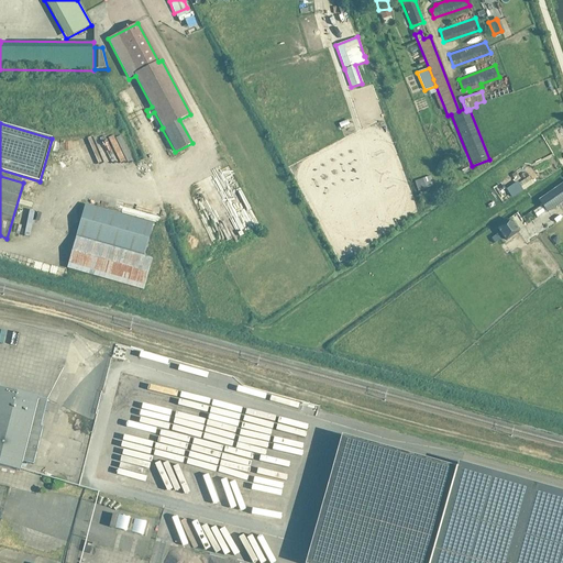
[(516,180),(520,188),(532,180),(527,173),(516,180)]
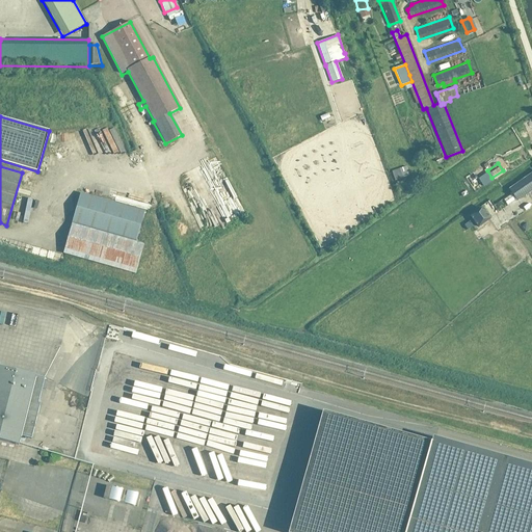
[(391,171),(394,181),(409,176),(406,166),(391,171)]
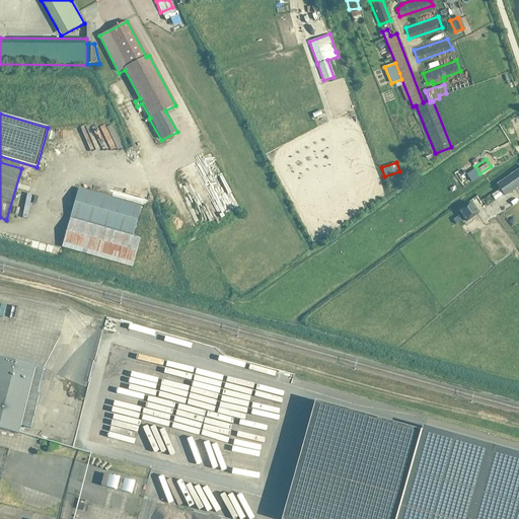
[(518,167),(496,183),(503,194),(518,181),(518,167)]
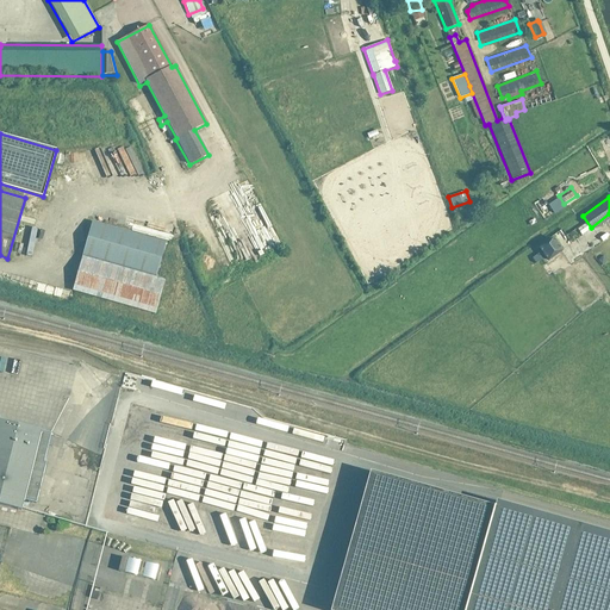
[(548,261),(562,250),(553,237),(537,248),(548,261)]
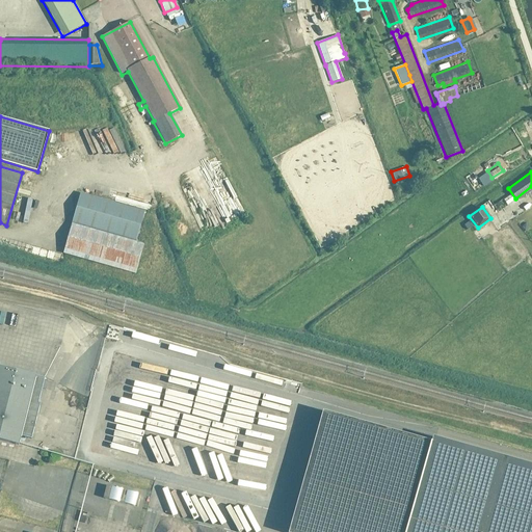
[(72,223),(65,245),(63,254),(135,273),(143,244),(72,223)]
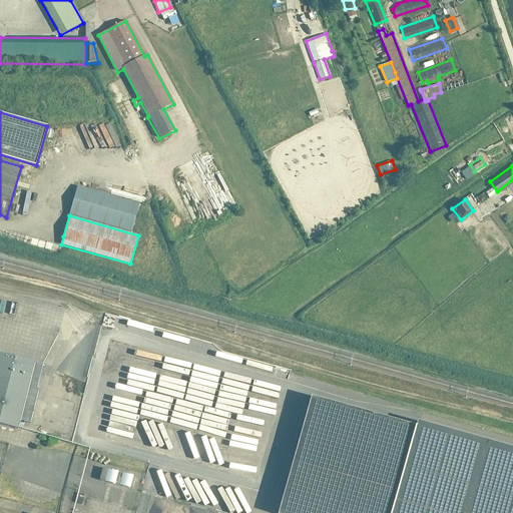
[(0,425),(18,430),(21,421),(31,423),(39,389),(37,389),(43,365),(0,354),(0,425)]
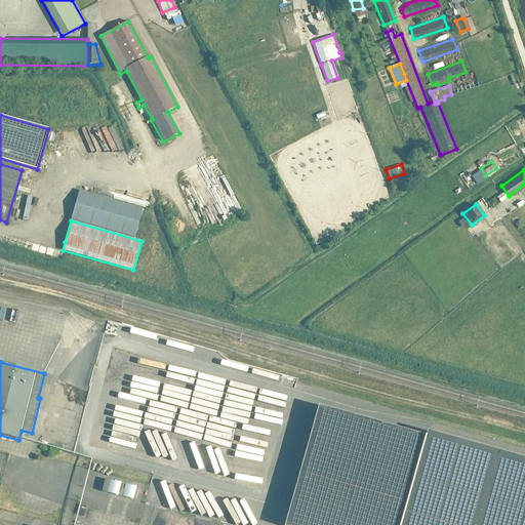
[(97,420),(125,426),(132,392),(105,387),(97,420)]
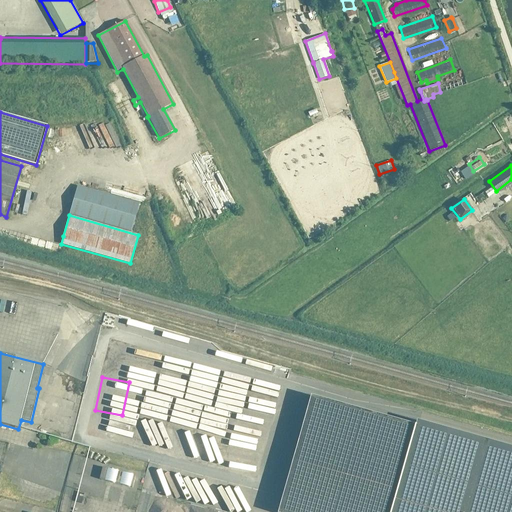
[(182,429),(189,391),(171,388),(170,393),(162,392),(164,384),(135,379),(133,391),(132,391),(126,419),(182,429)]
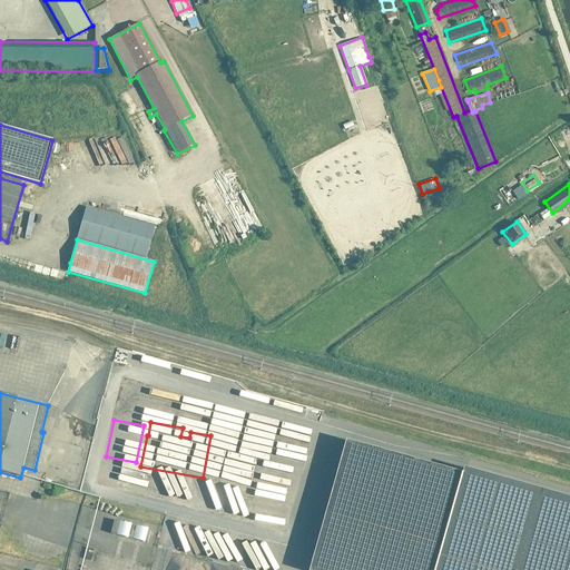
[(242,450),(243,445),(233,444),(234,441),(213,440),(212,451),(241,453),(241,450),(242,450)]
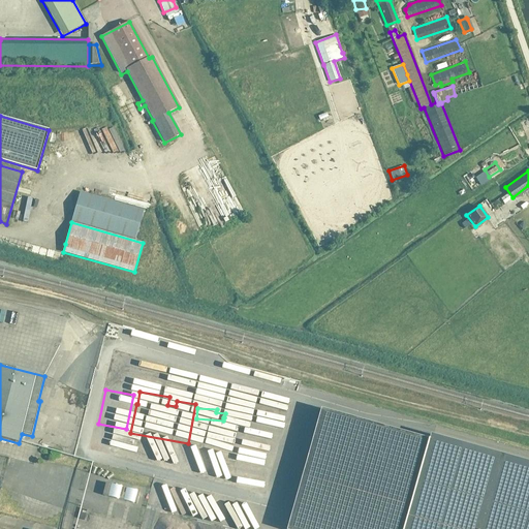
[(406,528),(432,440),(322,409),(288,528),(406,528)]
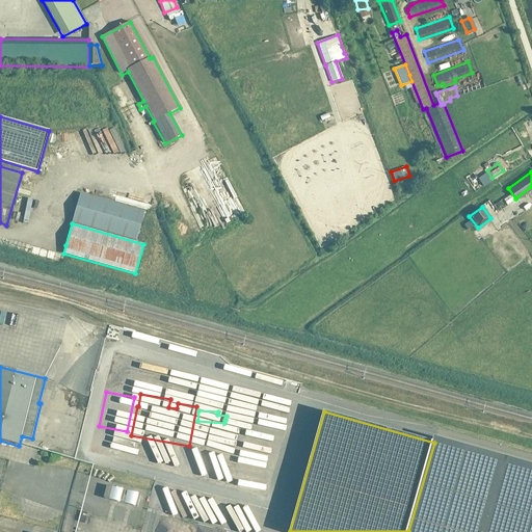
[(218,455),(221,444),(194,435),(190,448),(218,455)]
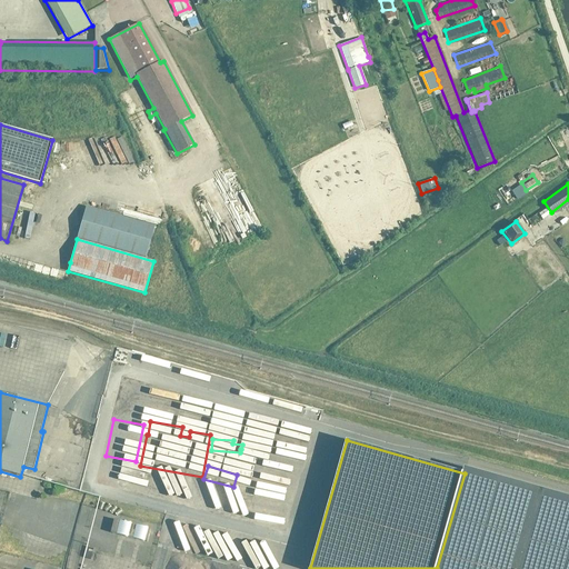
[(266,493),(267,488),(269,475),(240,469),(236,488),(266,493)]
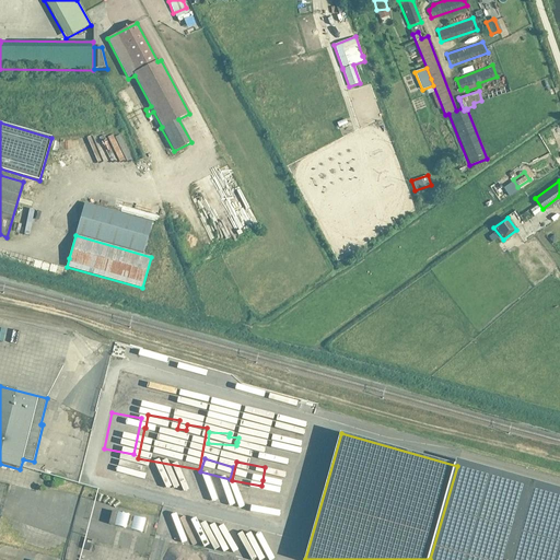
[(559,559),(559,489),(458,462),(430,559),(559,559)]
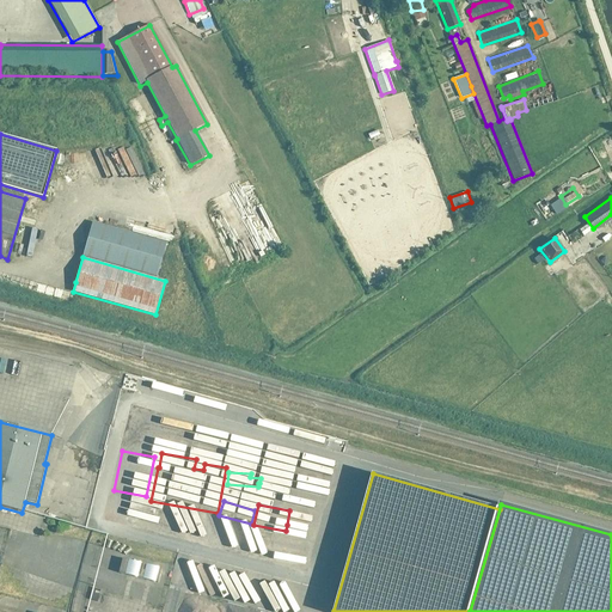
[(308,526),(294,526),(294,532),(323,532),(323,521),(308,520),(308,526)]
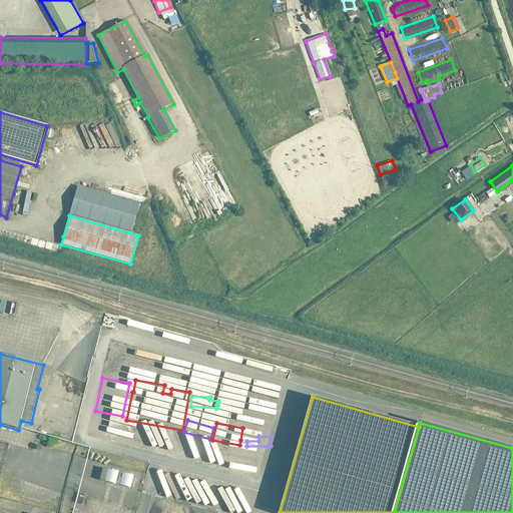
[(246,450),(254,465),(260,462),(250,448),(246,450)]
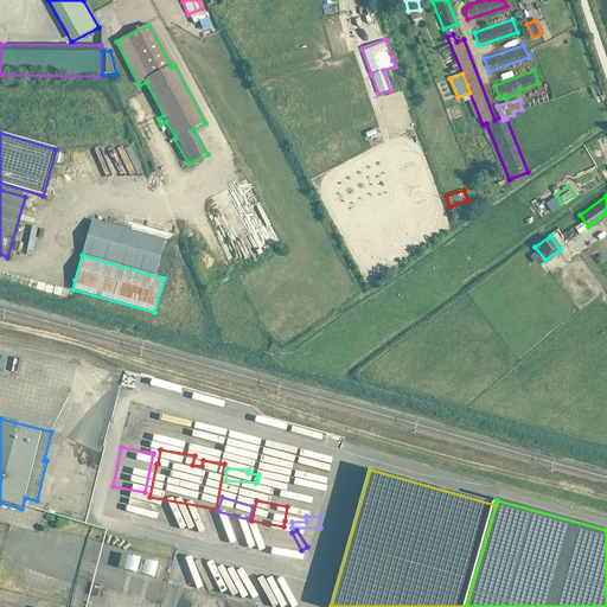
[(114,567),(155,576),(159,557),(117,548),(114,567)]
